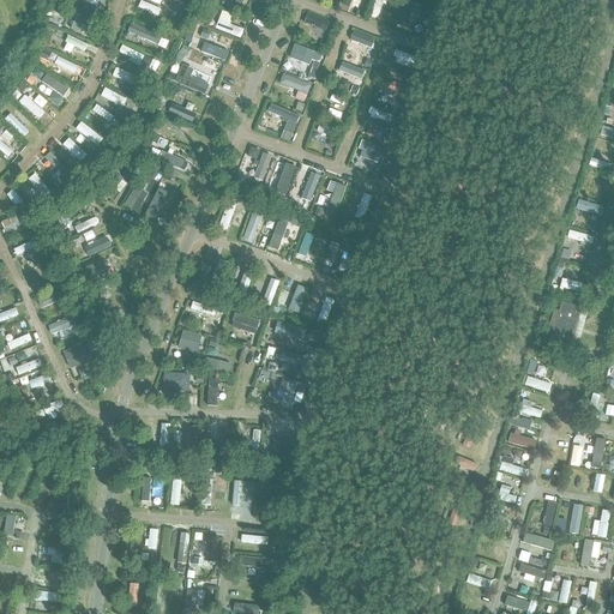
[(158,13),(162,6),(148,0),(142,0),(139,6),(158,13)]
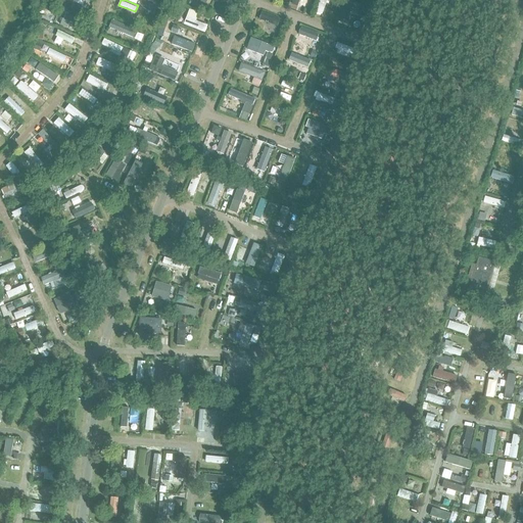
[(316,0),(314,10),(326,14),(329,0),(316,0)]
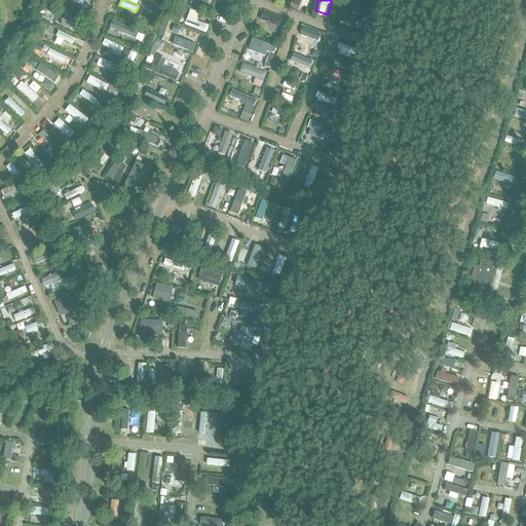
[(345,2),(342,20),(355,23),(360,4),(345,2)]
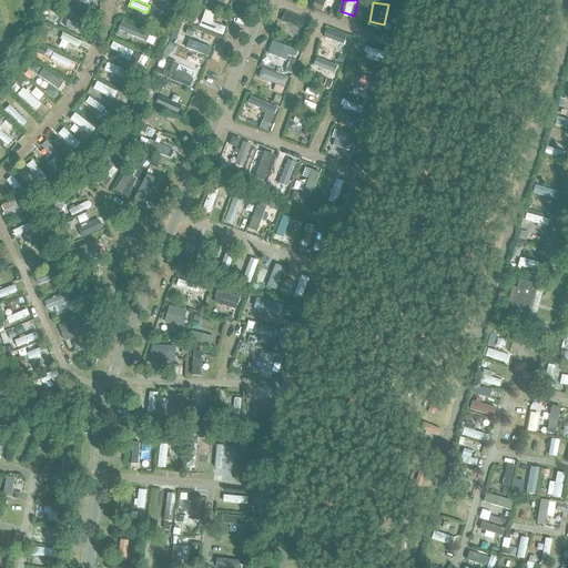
[(68,23),(83,32),(89,20),(73,11),(68,23)]
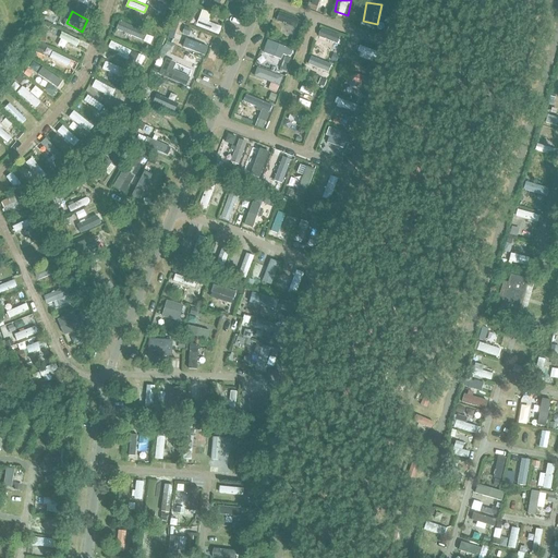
[(279,12),(277,23),(298,26),(300,15),(279,12)]
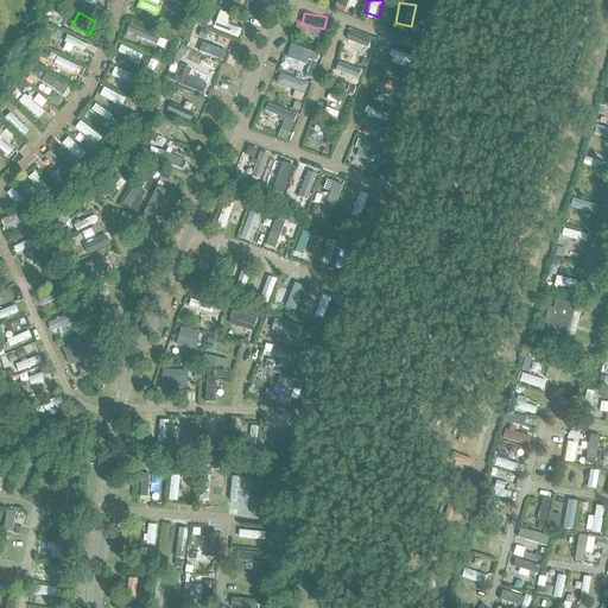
[(233,32),(236,24),(217,17),(215,26),(233,32)]
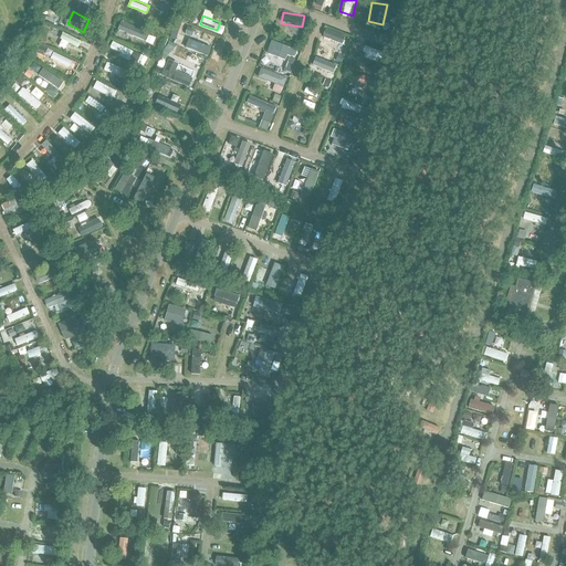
[(187,32),(203,38),(205,32),(198,29),(199,25),(189,23),(187,32)]
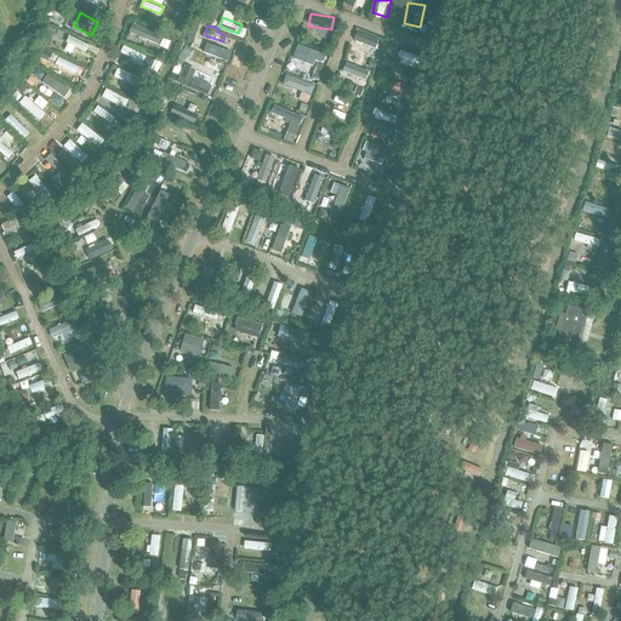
[(172,36),(131,28),(130,38),(171,46),(172,36)]
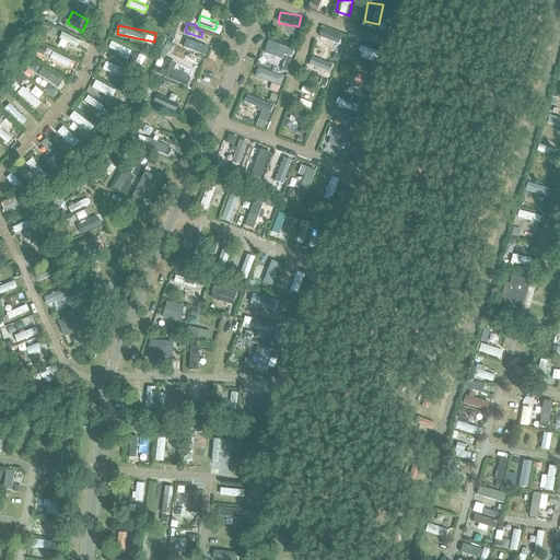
[(323,27),(321,35),(339,42),(342,34),(323,27)]
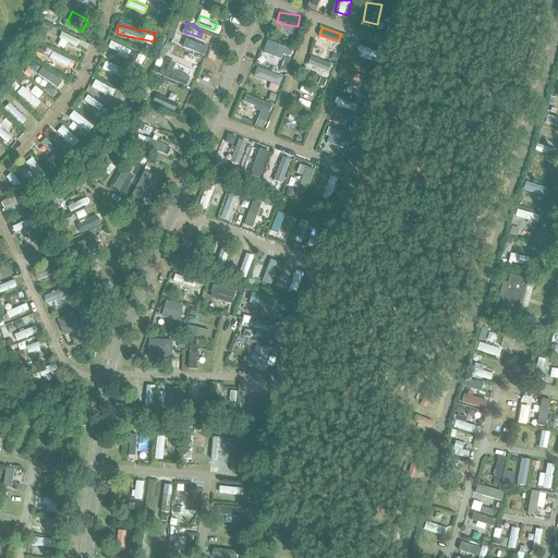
[(67,47),(69,41),(80,46),(83,37),(63,31),(59,45),(67,47)]
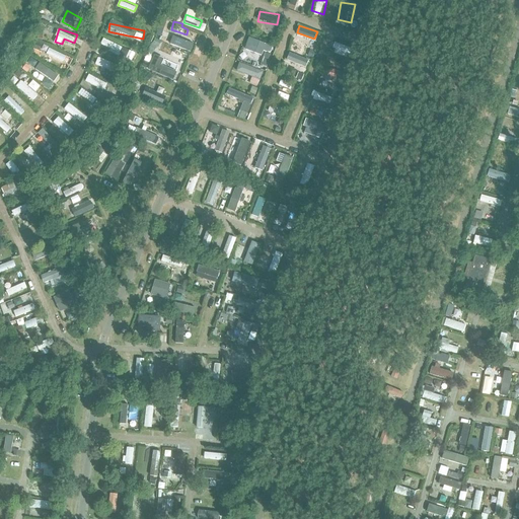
[(174,32),(170,43),(191,50),(194,41),(174,32)]
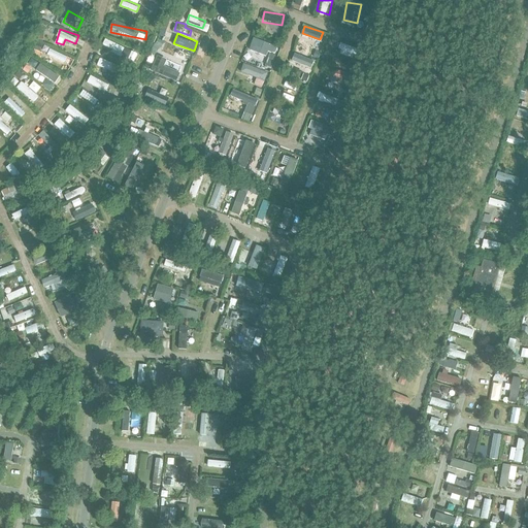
[(265,65),(269,66),(276,43),(254,36),(246,59),(255,61),(258,52),(262,54),(261,59),(266,61),(265,65)]
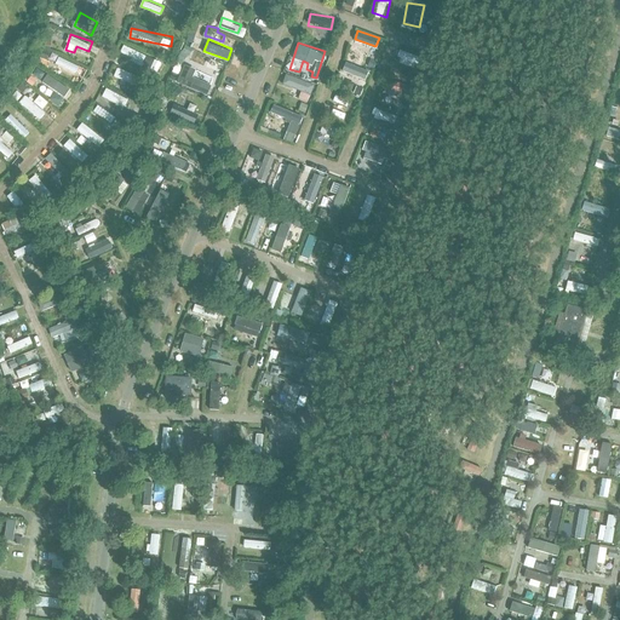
[(182,44),(181,55),(193,55),(193,44),(182,44)]
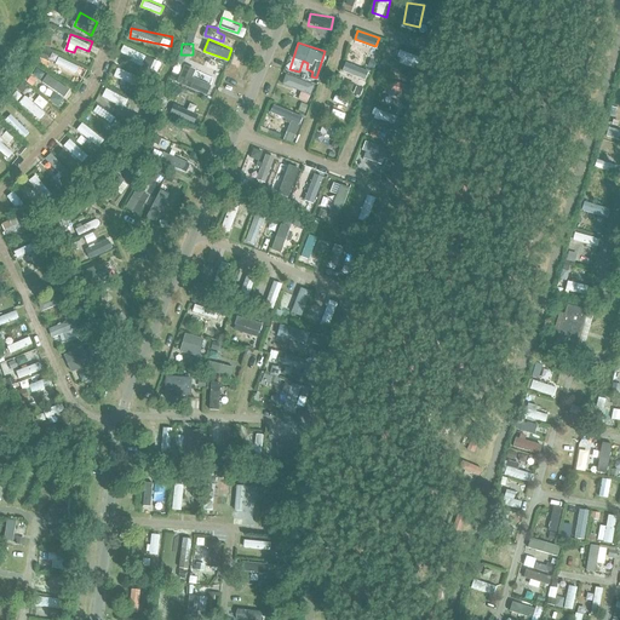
[(137,57),(135,63),(144,65),(148,52),(124,45),(122,53),(137,57)]
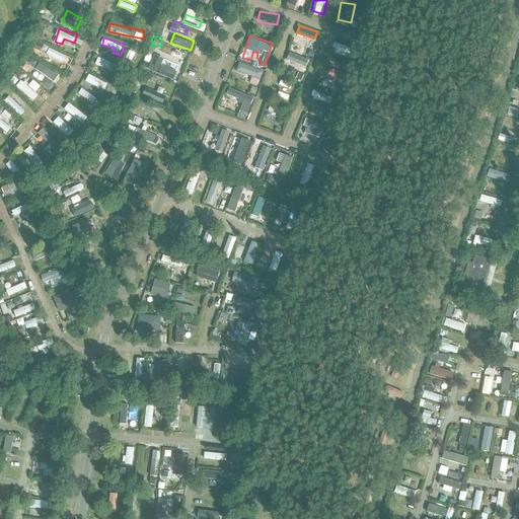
[(335,41),(331,52),(352,58),(355,47),(335,41)]
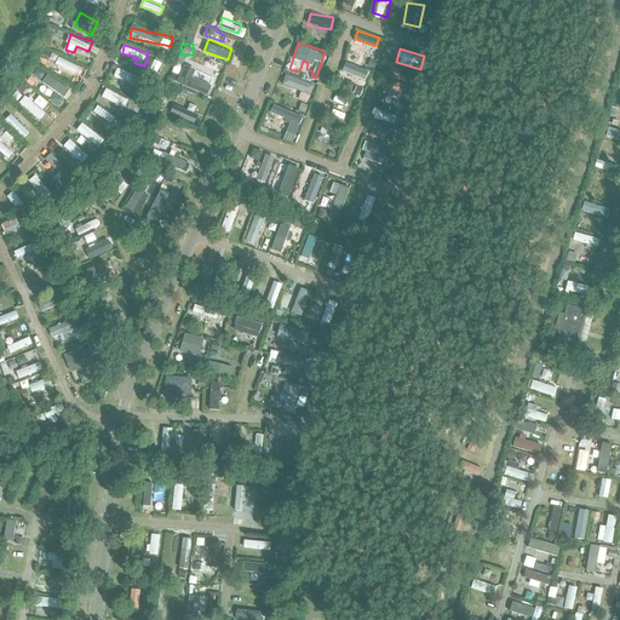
[(61,56),(57,63),(78,73),(81,64),(61,56)]
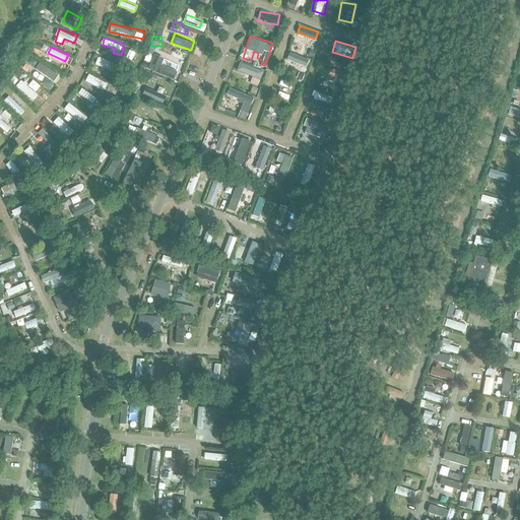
[(145,60),(151,62),(149,70),(176,78),(179,69),(163,64),(166,55),(148,50),(145,60)]
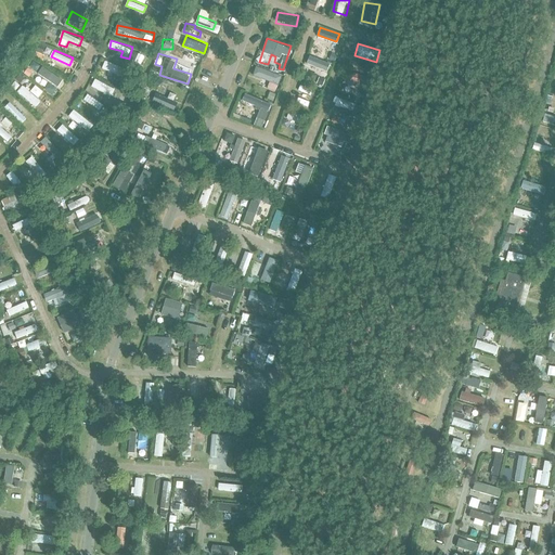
[(311,54),(307,63),(327,72),(331,63),(311,54)]
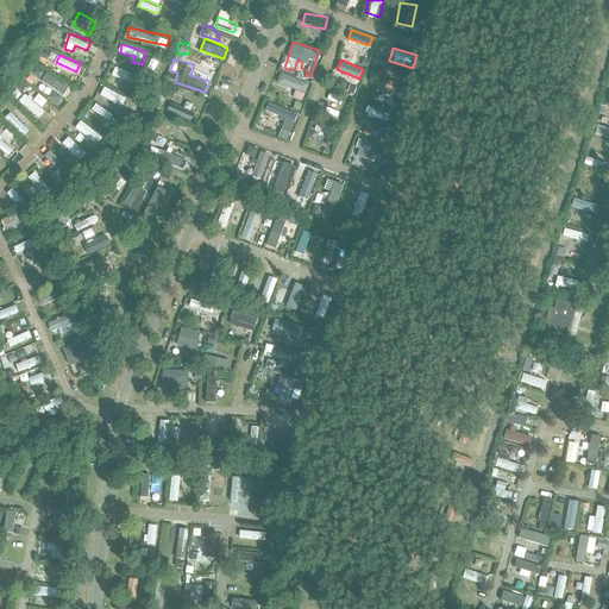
[(113,74),(137,83),(139,75),(117,66),(113,74)]
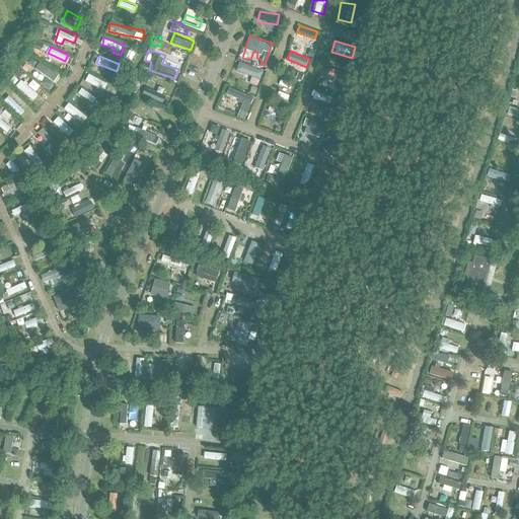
[(24,61),(17,74),(24,78),(31,65),(24,61)]
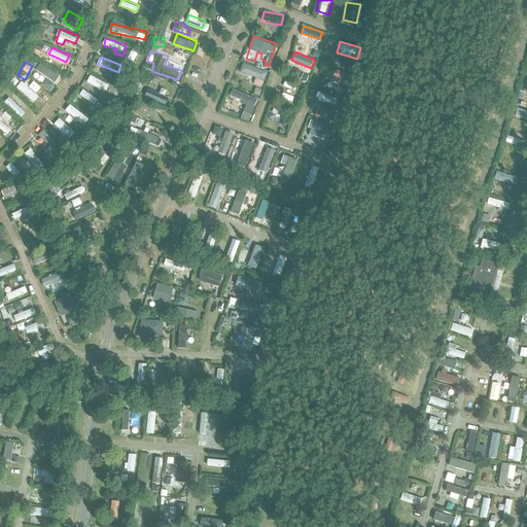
[(57,80),(61,74),(41,62),(37,69),(57,80)]
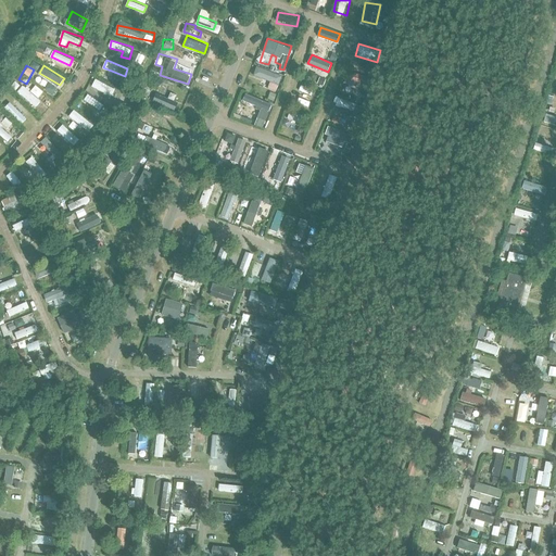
[(281,81),(283,73),(256,66),(254,76),(281,81)]
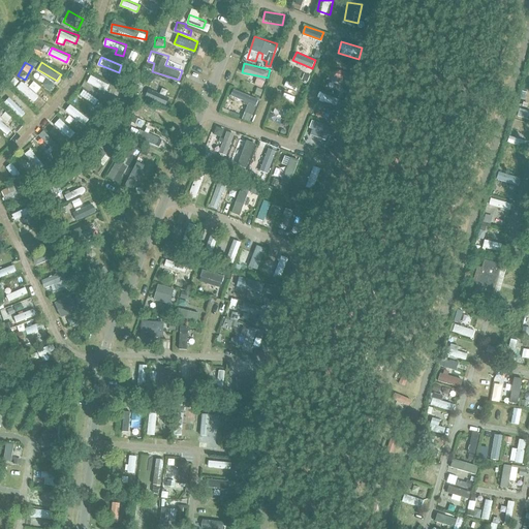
[(344,79),(347,74),(338,68),(335,72),(344,79)]
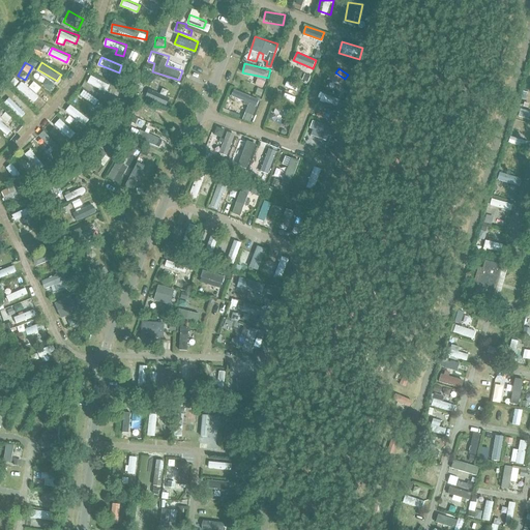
[(35,76),(46,83),(48,79),(38,72),(35,76)]
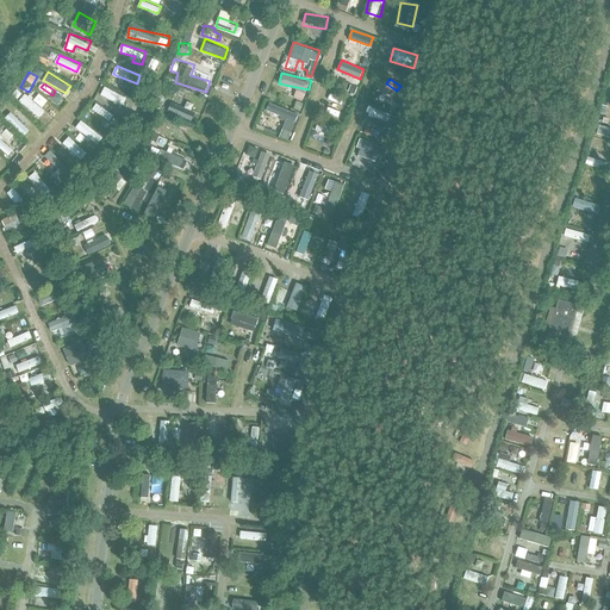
[(106,86),(101,94),(124,105),(128,97),(106,86)]
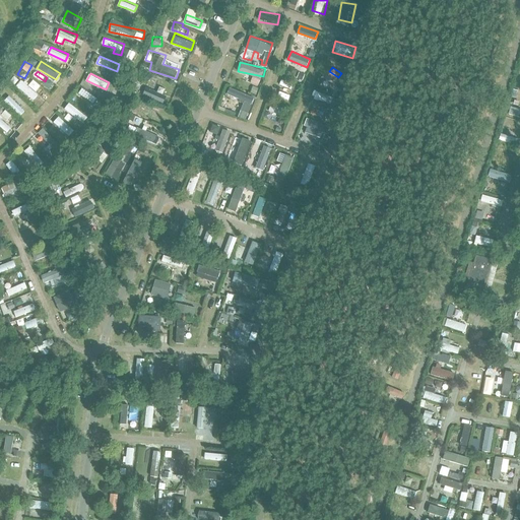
[(17,84),(20,78),(15,75),(11,81),(17,84)]
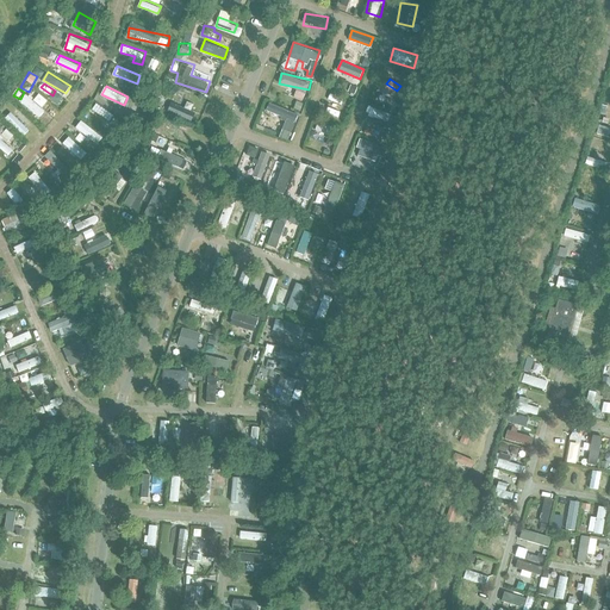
[(33,88),(30,94),(44,105),(49,99),(33,88)]
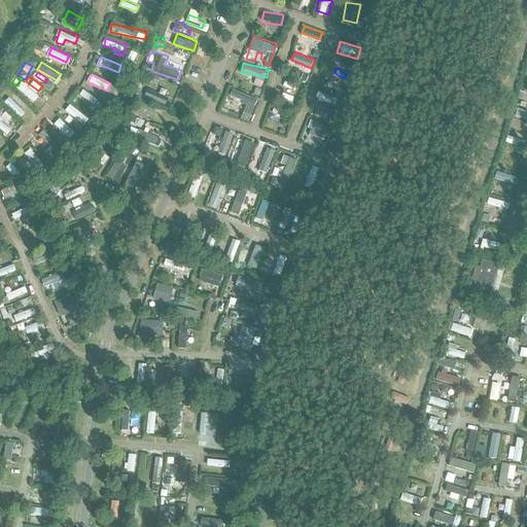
[(254,83),(262,86),(266,80),(256,76),(254,83)]
